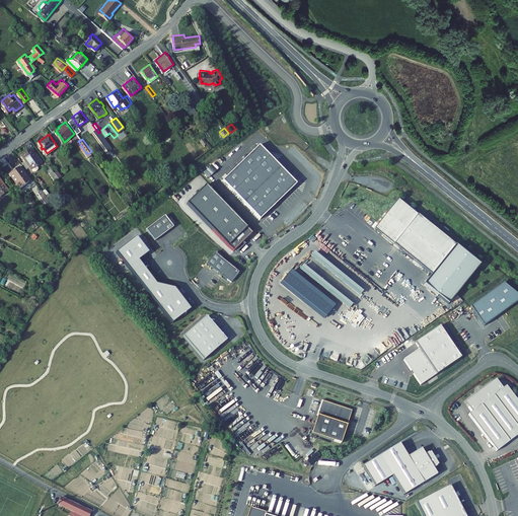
[(225,177),(224,178),(262,217),(298,180),(260,143),(225,177)]
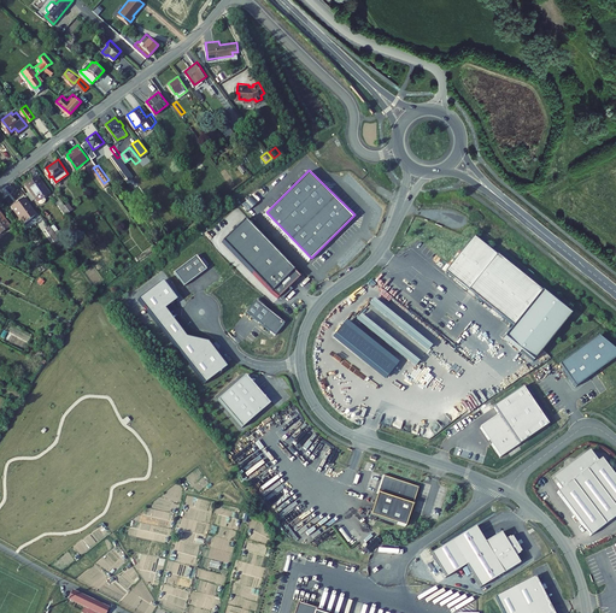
[(45,194),(51,190),(39,174),(34,176),(35,177),(31,181),(30,178),(25,182),(41,201),(44,201),(46,200),(47,196),(45,194)]
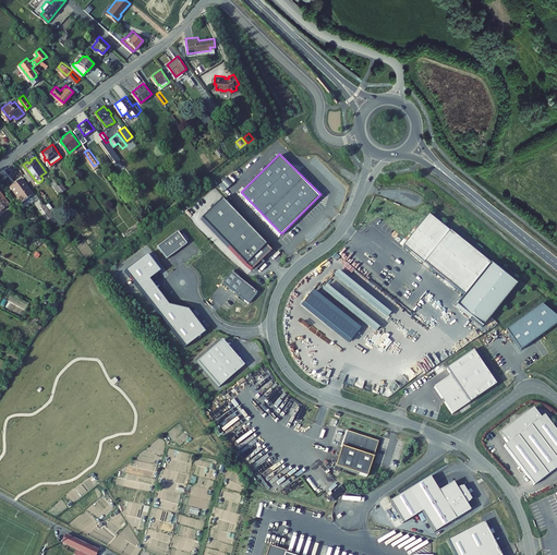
[(59,183),(53,176),(50,178),(60,193),(64,190),(63,189),(59,183)]
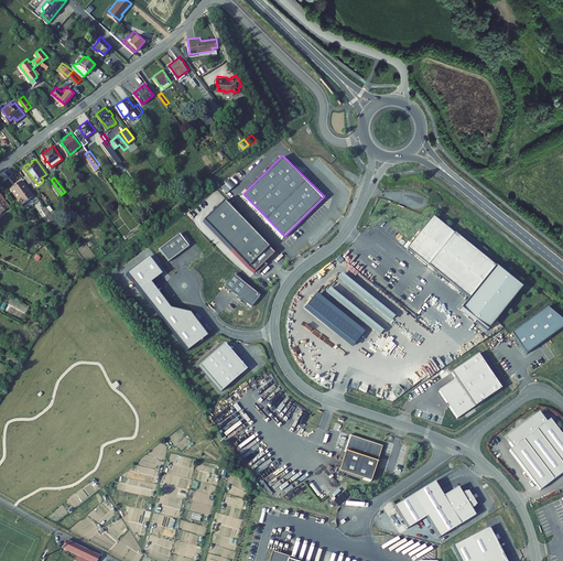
[(29,197),(33,194),(22,179),(11,186),(25,206),(31,201),(29,197)]
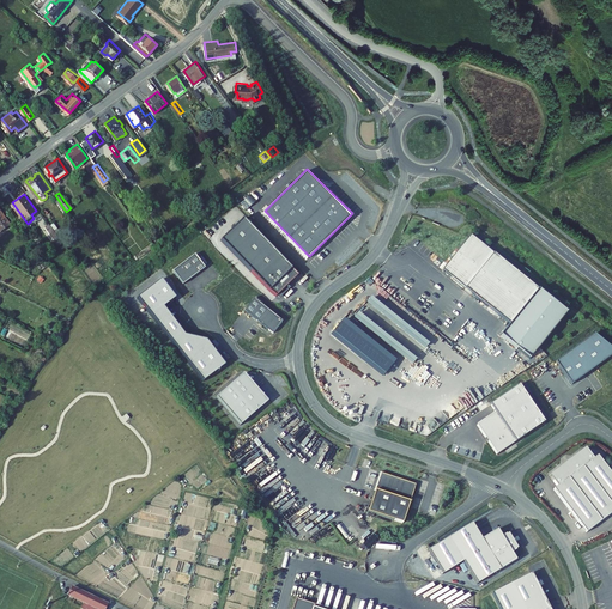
[(300,273),(244,215),(222,237),(271,287),(278,293),(278,292),(290,281),(300,273)]
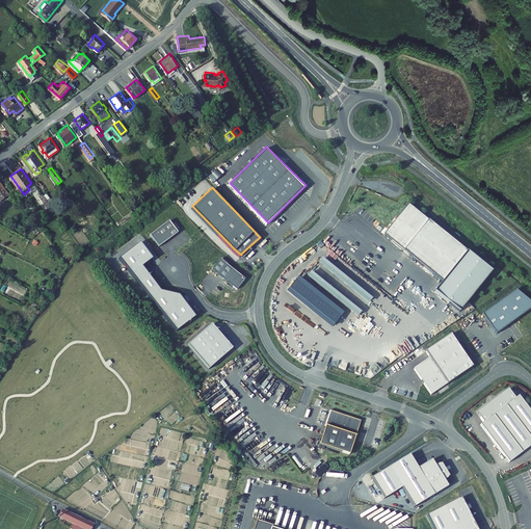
[(45,193),(44,192),(41,194),(49,206),(52,204),(50,201),(45,193)]
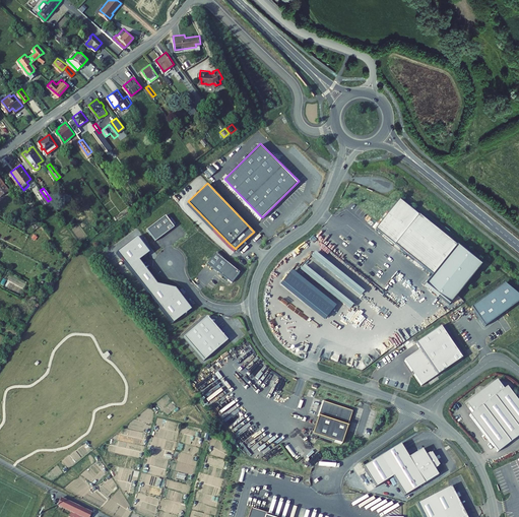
[(481,263),(401,197),(377,227),(434,273),(427,283),(451,303),(481,263)]
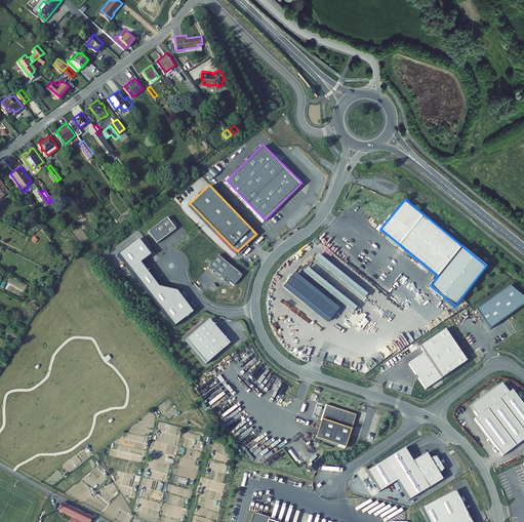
[(149,230),(158,241),(176,227),(167,215),(149,230)]
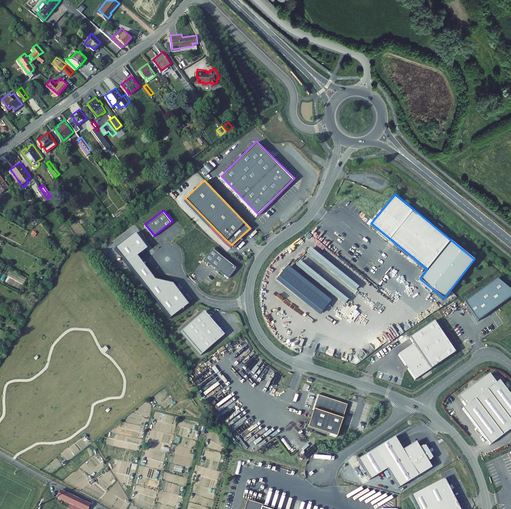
[(148,247),(135,231),(115,247),(136,274),(147,266),(138,254),(148,247)]
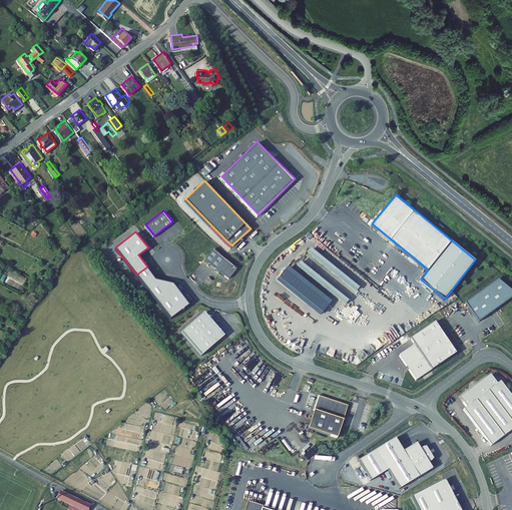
[(244,238),(242,235),(232,244),(234,247),(244,238)]
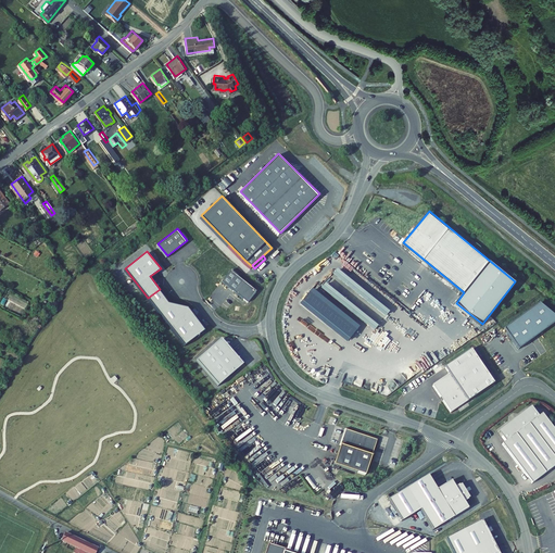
[(249,300),(257,289),(231,268),(223,279),(249,300)]
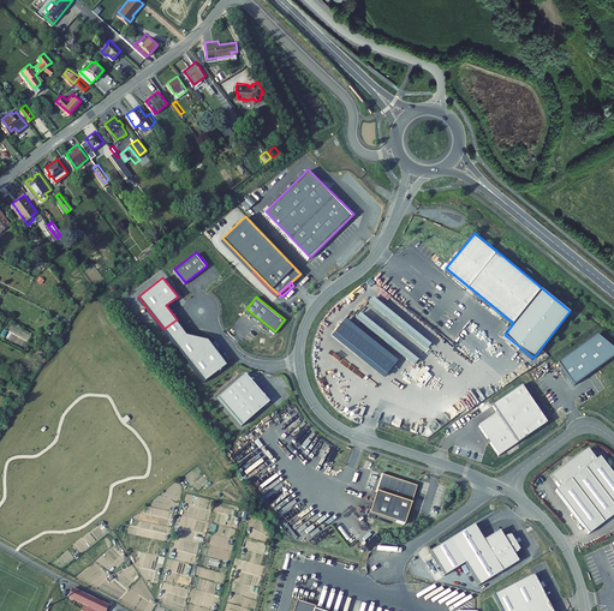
[(431,342),(373,297),(368,303),(427,349),(431,342)]
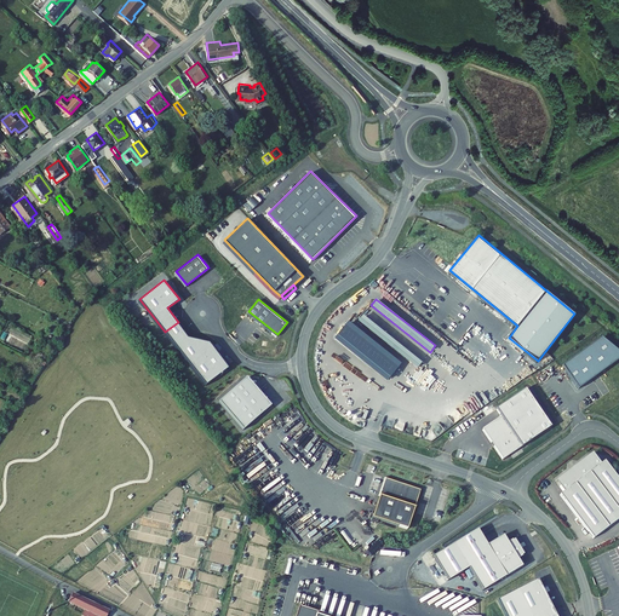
[(258,324),(244,315),(235,328),(253,340),(261,329),(257,327),(258,324)]
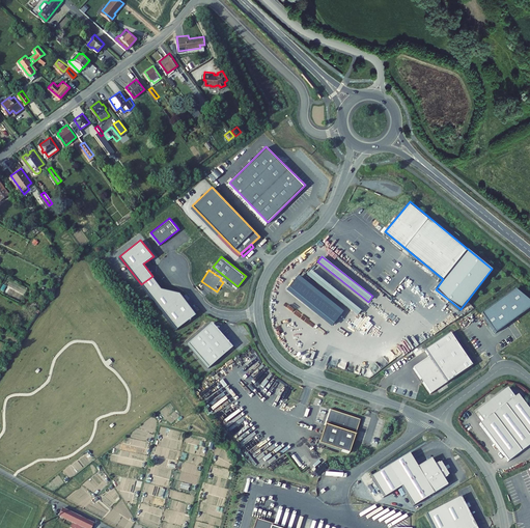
[(352,311),(358,315),(362,309),(310,271),(306,275),(322,286),(318,290),(350,313),(352,311)]
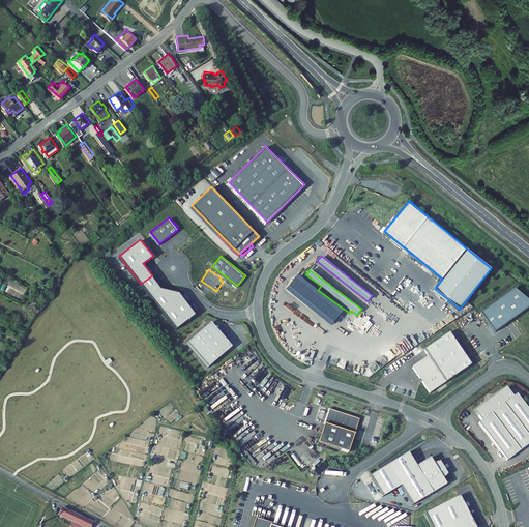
[(162,287),(152,275),(141,284),(176,328),(196,313),(179,292),(162,287)]
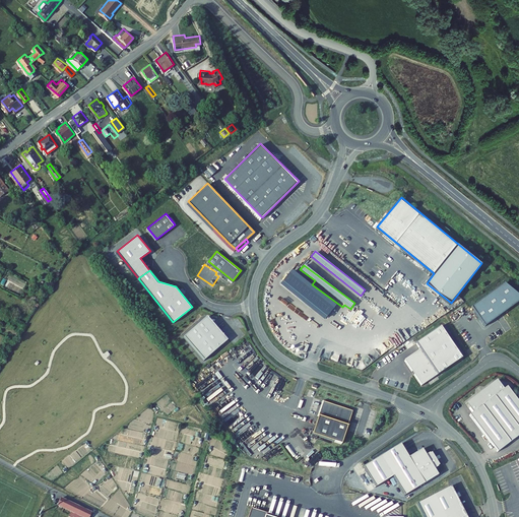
[(518,292),(505,281),(472,305),(485,324),(518,300),(518,292)]
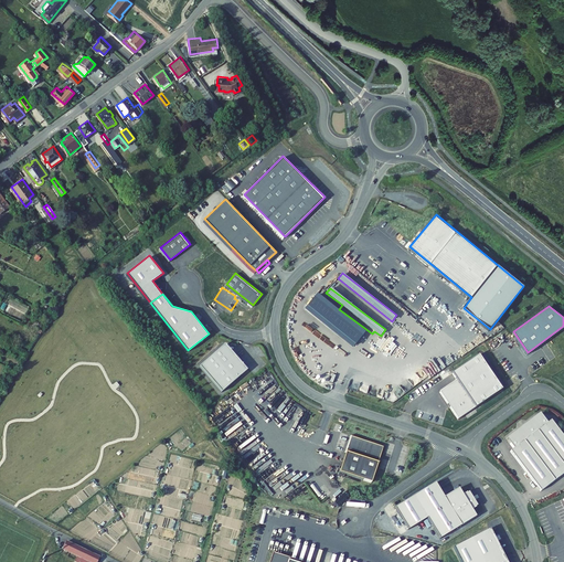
[(201,364),(223,390),(248,368),(226,342),(201,364)]
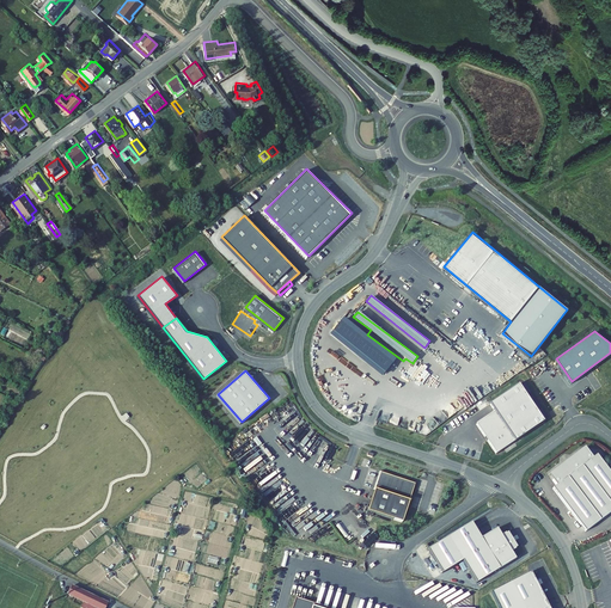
[(590,450),(586,444),(573,454),(574,456),(584,448),(587,453),(590,450)]
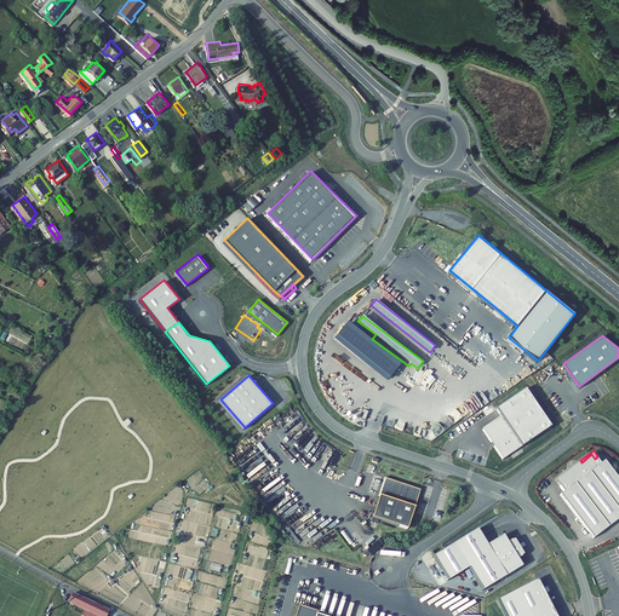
[(595,459),(591,454),(582,462),(589,471),(591,470),(618,506),(618,476),(606,458),(602,461),(597,456),(595,459)]
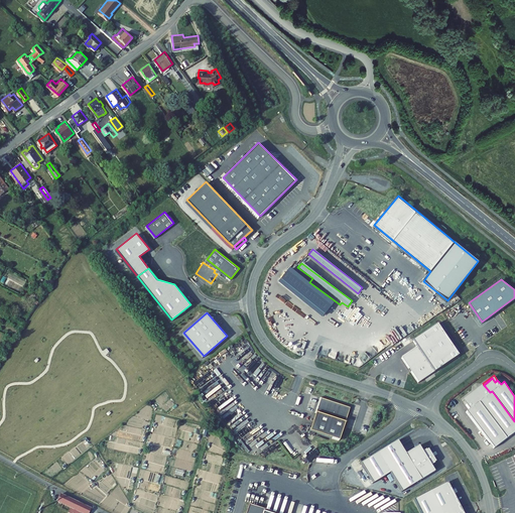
[(484,385),(483,383),(475,389),(476,391),(482,398),(480,400),(507,436),(514,429),(514,421),(492,391),(490,392),(484,385)]
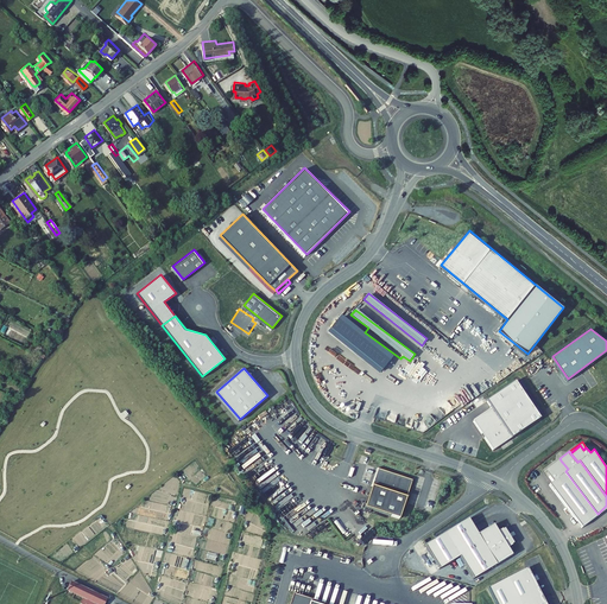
[(561,461),(560,458),(547,469),(550,474),(554,471),(551,468),(561,461)]
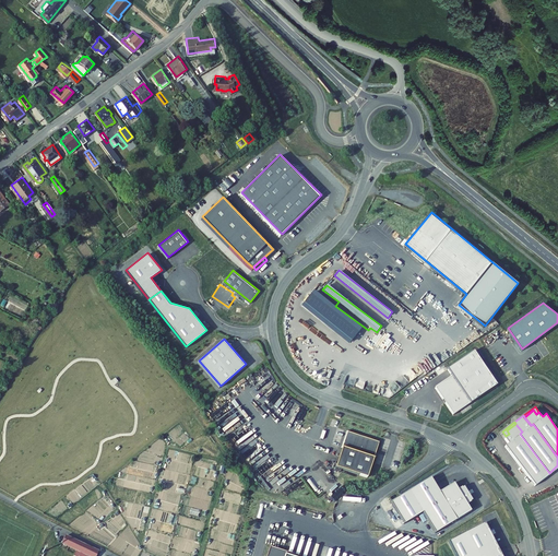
[(522,432),(515,424),(507,430),(509,434),(506,436),(510,441),(506,444),(536,483),(549,473),(520,434),(522,432)]
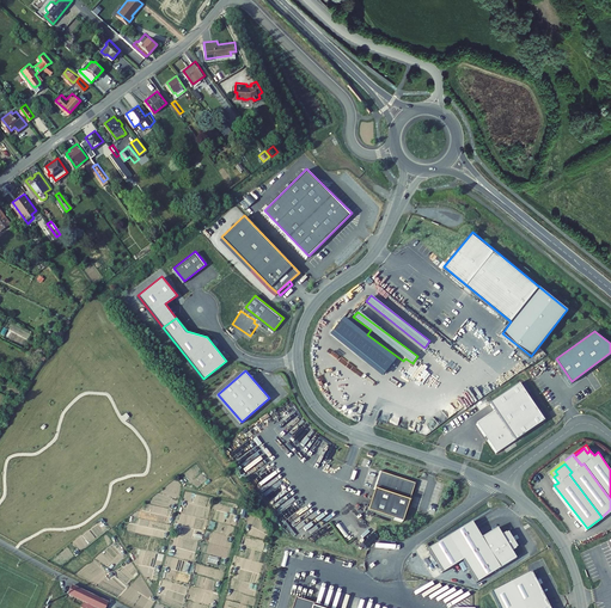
[(416,480),(380,468),(380,470),(382,470),(376,486),(368,510),(374,513),(374,509),(403,519),(416,480)]
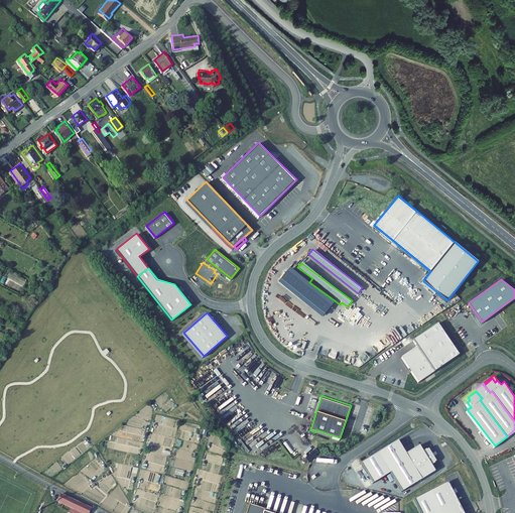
[(406,452),(398,438),(362,462),(374,481),(391,471),(403,489),(435,469),(432,463),(435,461),(427,446),(423,450),(419,443),(406,452)]
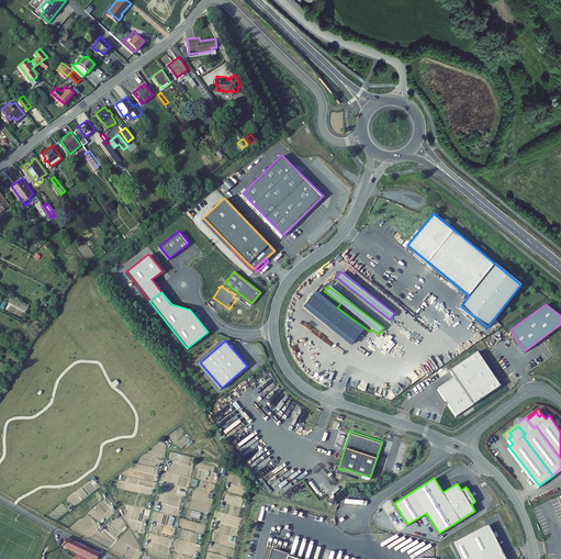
[(332,499),(344,498),(344,485),(336,485),(335,480),(315,480),(315,492),(332,492),(332,499)]
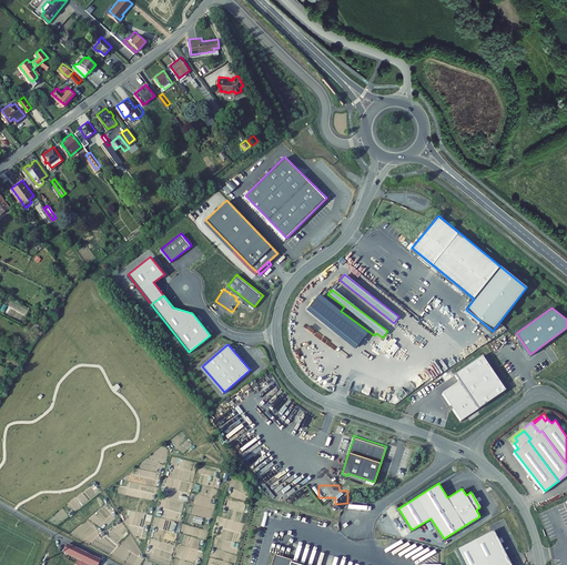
[(513,564),(494,528),(457,548),(466,564),(513,564)]
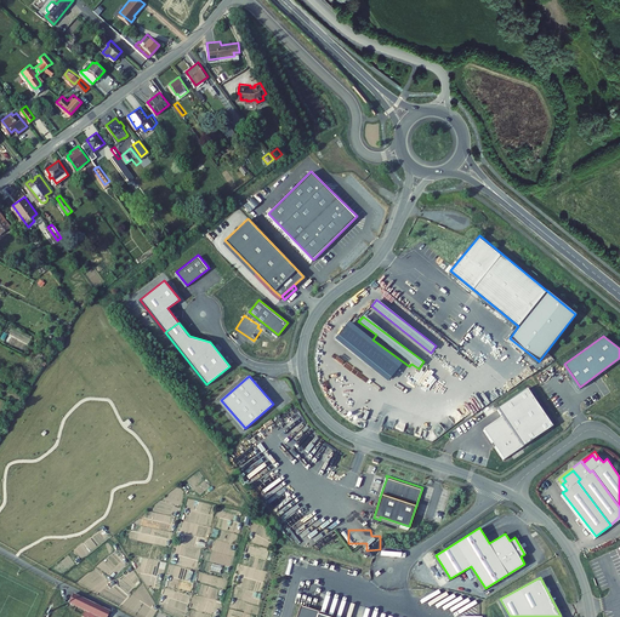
[(74,592),(70,599),(86,607),(84,613),(87,616),(89,613),(96,616),(98,613),(107,616),(111,609),(74,592)]
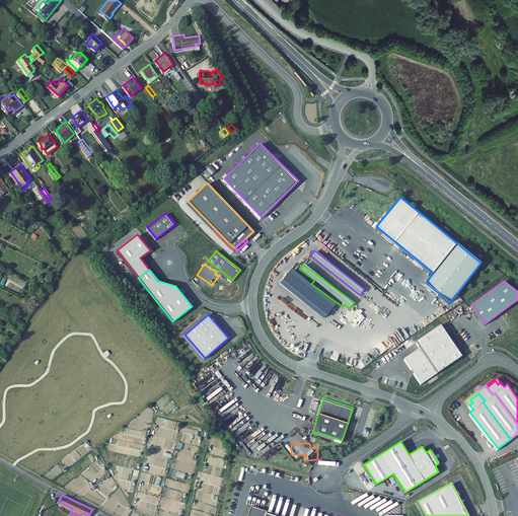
[(267,509),(251,505),(247,515),(277,515),(266,512),(267,510),(267,509)]
